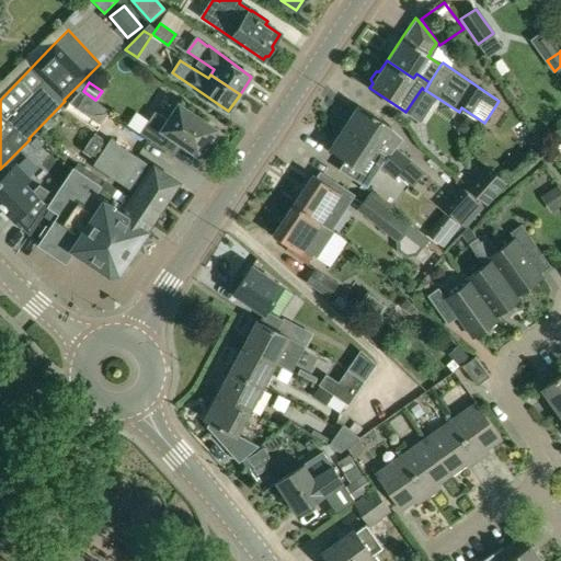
[(79,89),(67,103),(75,107),(101,125),(111,110),(95,100),(84,92),(82,91),(79,89)]
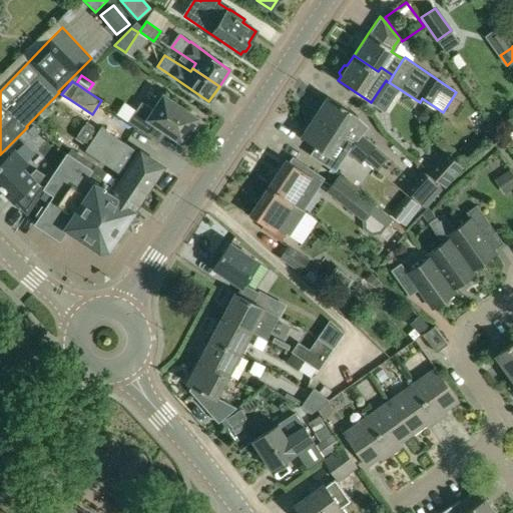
[(135,109),(128,120),(152,137),(160,126),(166,130),(182,141),(189,131),(194,130),(197,125),(197,120),(199,117),(164,94),(154,109),(142,100),(135,109)]
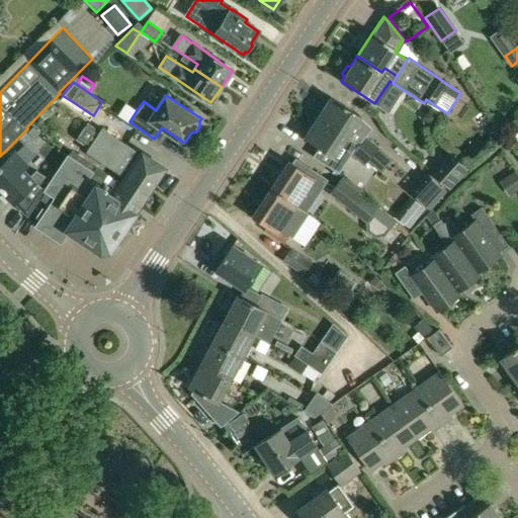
[(331,96),(317,118),(357,146),(371,159),(379,150),(365,137),(372,128),(361,116),(331,96)]
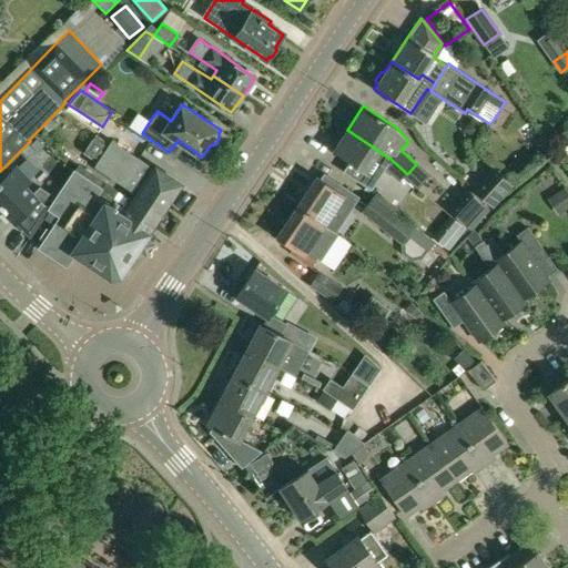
[(473,120),(465,132),(476,140),(484,128),(473,120)]
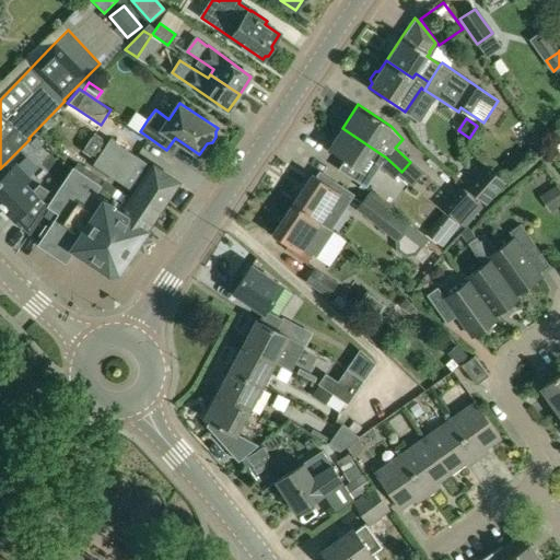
[(342,128),(328,149),(345,160),(338,170),(366,187),(381,166),(395,179),(398,175),(401,172),(386,158),(342,128)]
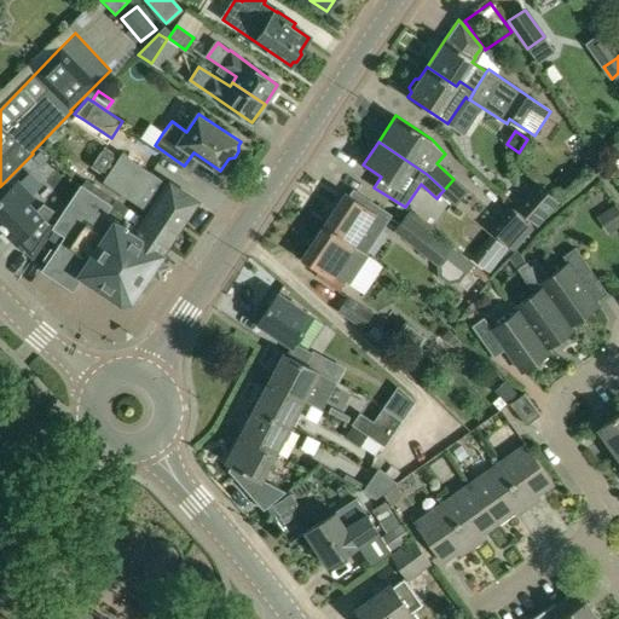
[(122,154),(104,181),(149,210),(143,219),(146,221),(140,229),(143,235),(165,250),(197,201),(169,183),(169,184),(122,154)]
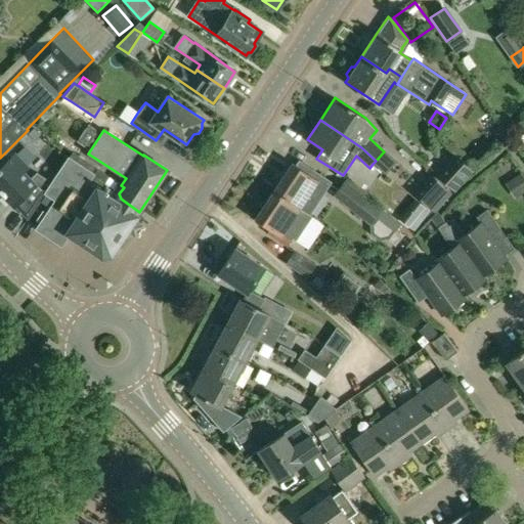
[(454,154),(437,174),(456,191),(474,171),(454,154)]
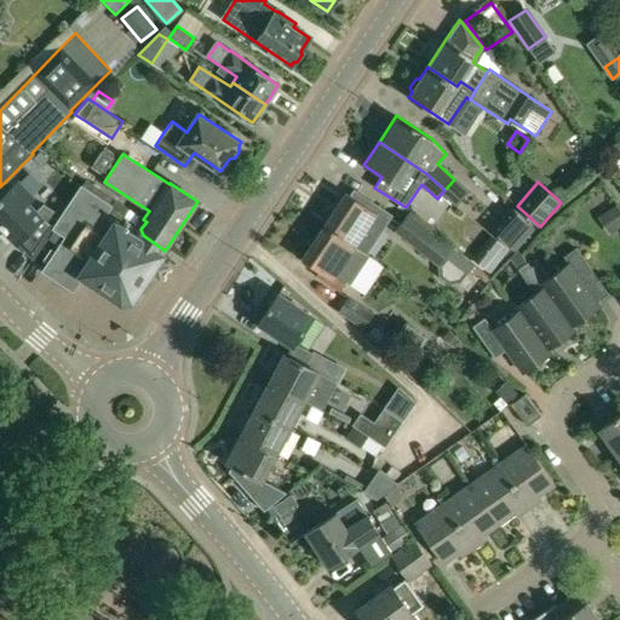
[(18,183),(0,199),(0,227),(17,245),(32,260),(53,228),(62,217),(44,205),(36,212),(28,202),(33,197),(18,183)]
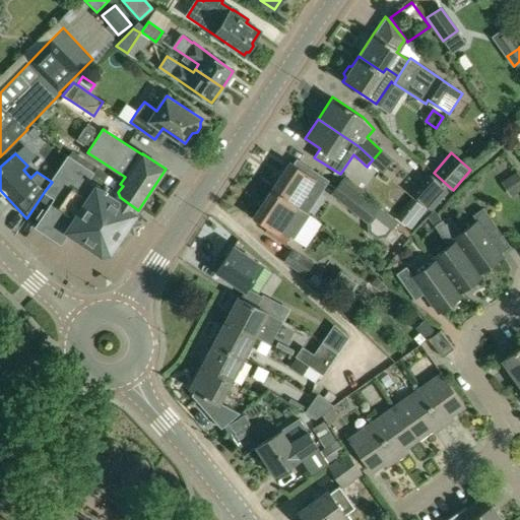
[(40,220),(36,226),(61,244),(68,232),(102,254),(111,252),(126,229),(135,234),(141,223),(133,218),(138,210),(120,197),(118,192),(123,186),(120,184),(119,186),(70,153),(65,160),(52,182),(45,191),(55,198),(47,210),(43,208),(36,218),(40,220)]
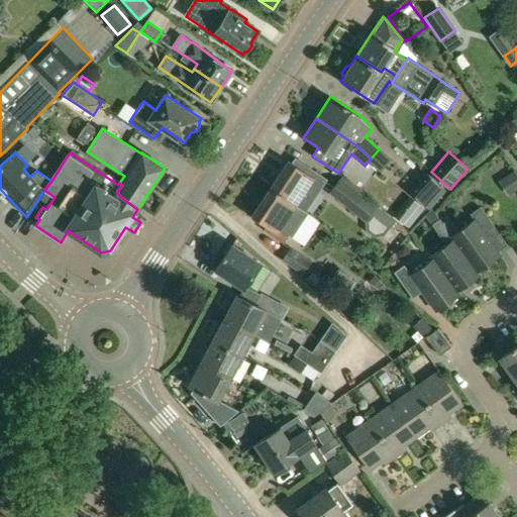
[(288,161),(270,189),(271,189),(270,190),(294,206),(306,214),(328,181),(325,179),(305,166),(303,170),(288,161)]
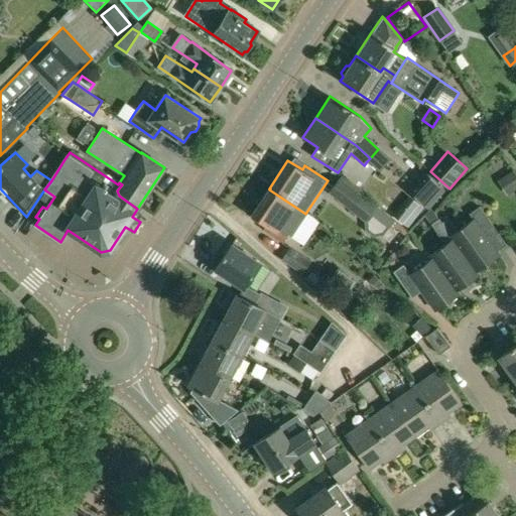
[(400,163),(394,171),(410,183),(416,175),(400,163)]
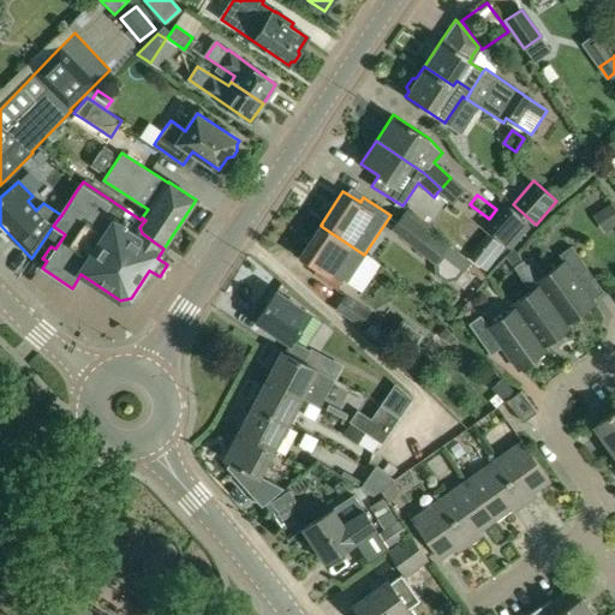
[(614,212),(610,206),(592,218),(603,234),(614,225),(614,212)]
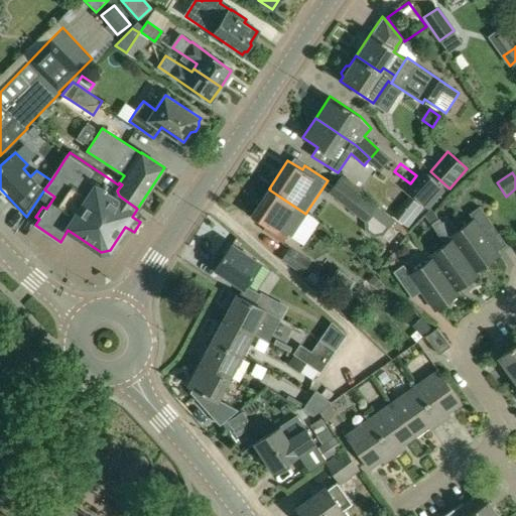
[(427,173),(409,192),(427,209),(444,189),(427,173)]
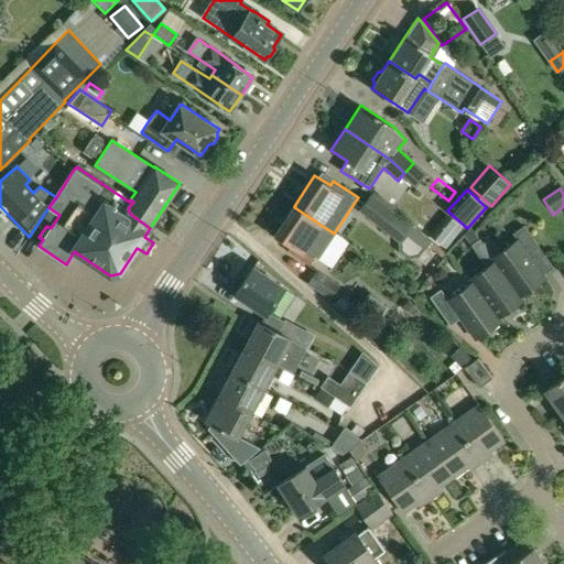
[(371,193),(358,210),(399,241),(405,234),(411,226),(378,199),(379,199),(371,193)]
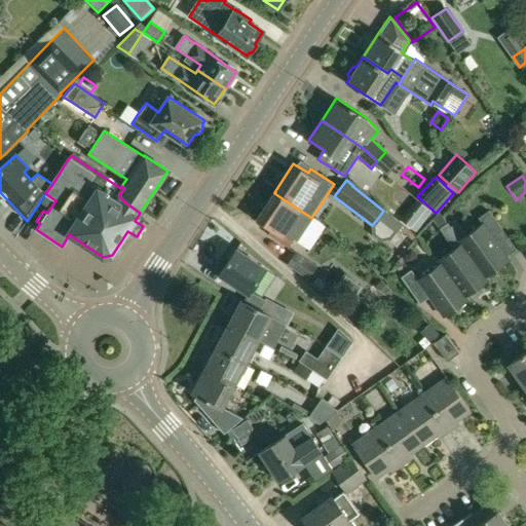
[(274,192),(256,220),(270,229),(267,234),(288,248),(294,238),(297,240),(311,218),(299,210),(274,193),(275,192),(274,192)]
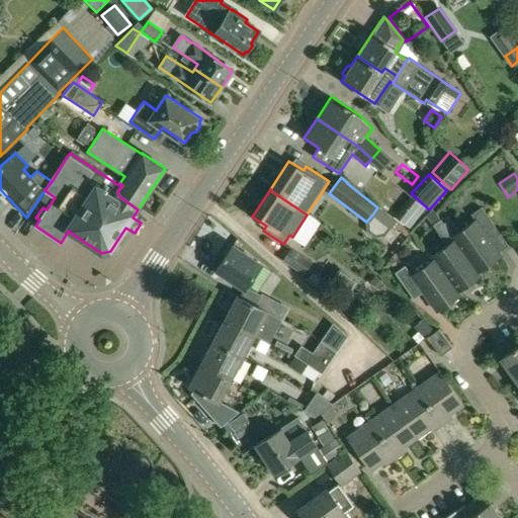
[(377,207),(372,214),(392,229),(393,227),(396,223),(377,207)]
